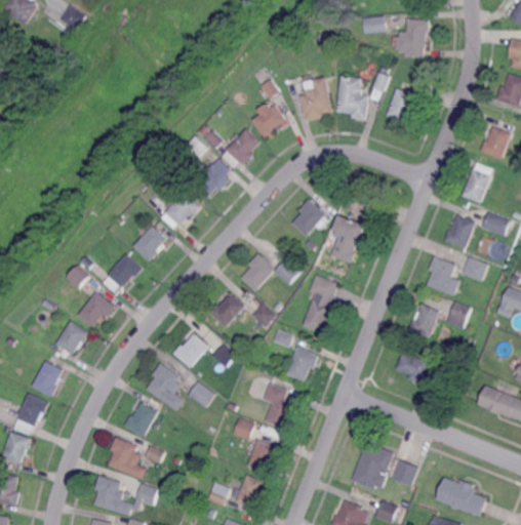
[(32,0),(37,4),(24,23),(0,7),(0,4),(2,0),(32,0)]
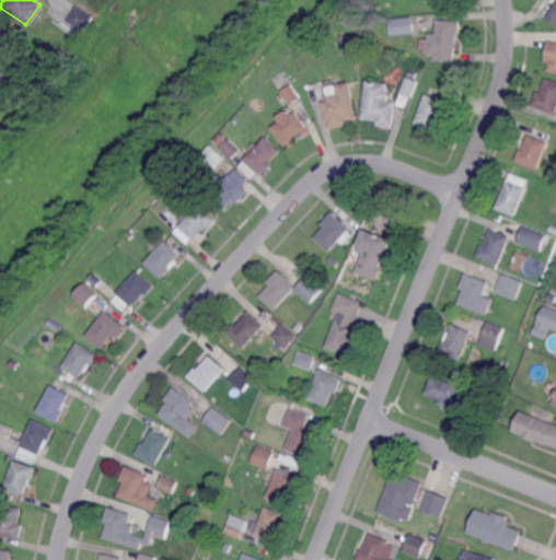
[(555,25),(544,18),(554,0),(555,0),(555,25)]
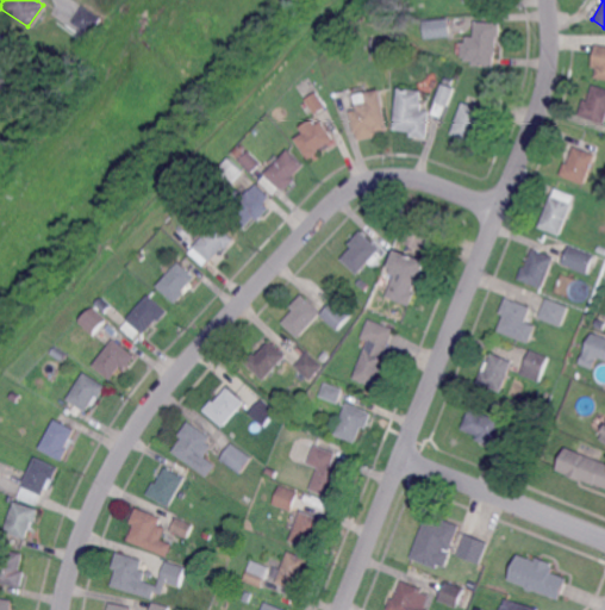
[(82,41),(80,39),(78,45),(69,39),(73,35),(68,31),(72,24),(68,22),(79,5),(97,18),(82,41)]
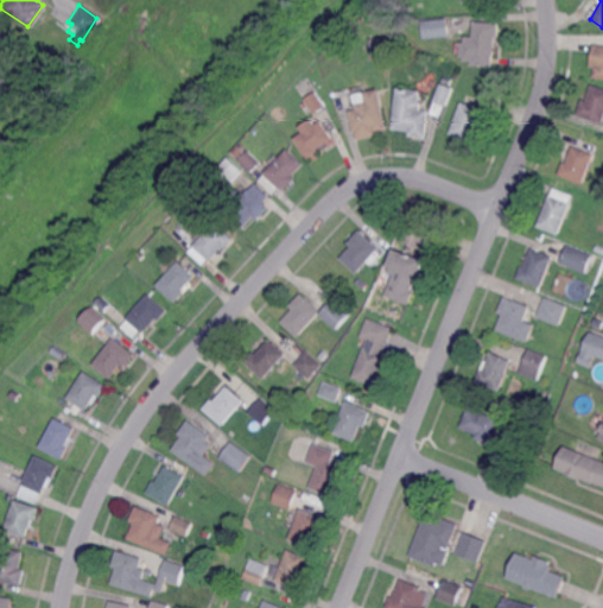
[(420,38),(419,21),(442,19),(444,36),(420,38)]
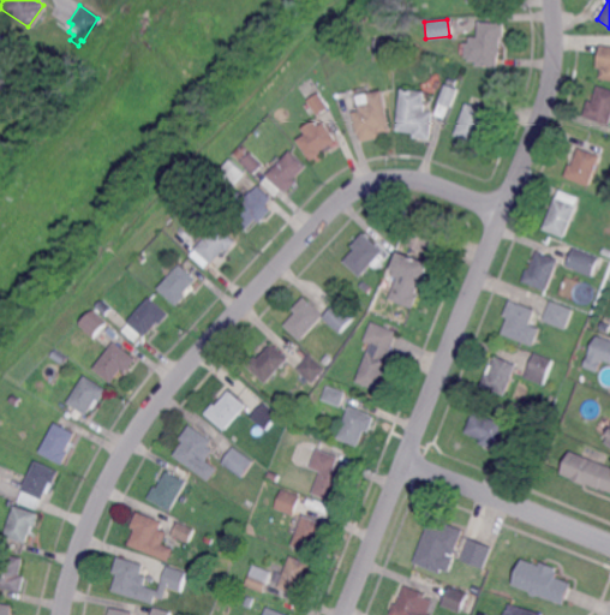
[(502,37),(500,37),(498,58),(496,57),(495,69),(474,67),(474,63),(467,61),(467,59),(464,59),(465,43),(468,43),(468,37),(476,37),(477,23),(503,24),(502,37)]
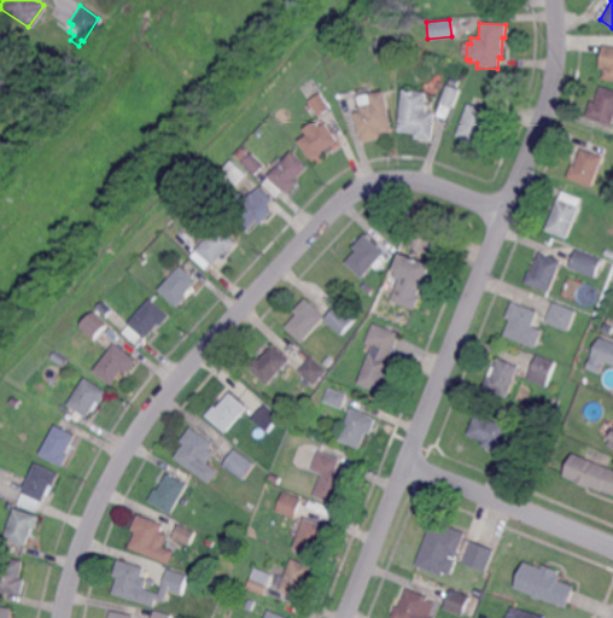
[(0,35),(16,47),(0,69),(0,35)]
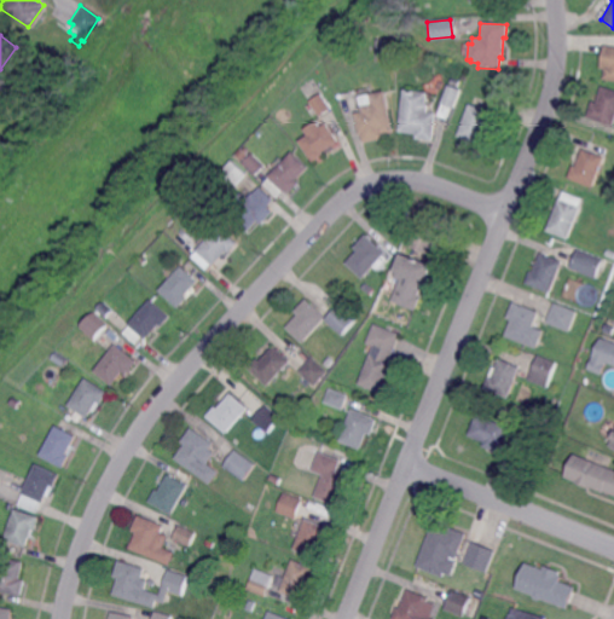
[(374,58),(374,41),(388,40),(389,57),(374,58)]
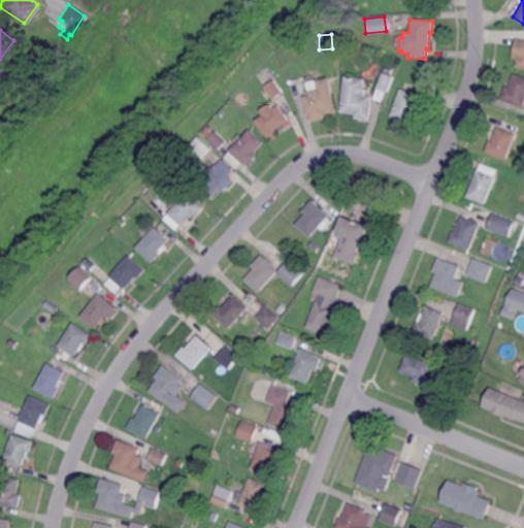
[(523,68),(514,67),(515,58),(513,57),(516,38),(523,39),(523,68)]
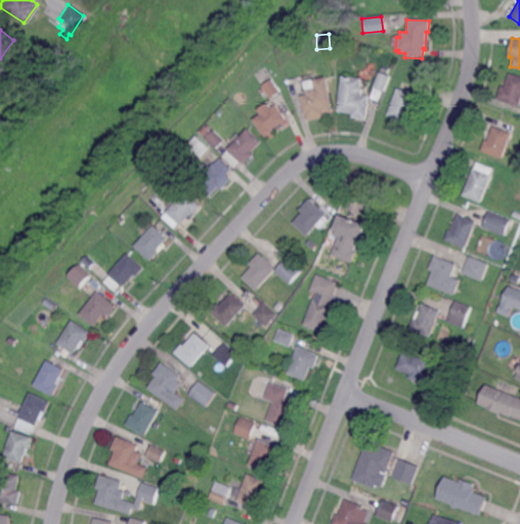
[(383,92),(373,89),(378,73),(388,76),(383,92)]
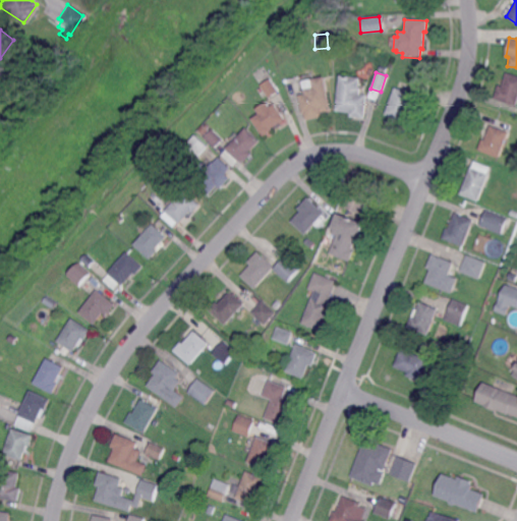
[(516,99),(515,106),(493,99),(497,84),(501,85),(506,72),(516,75),(516,99)]
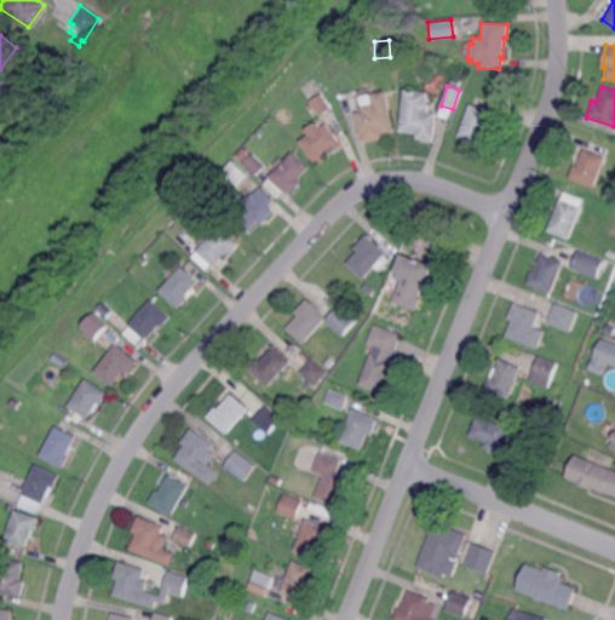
[(392,132),(379,135),(378,131),(358,135),(354,113),(361,112),(360,105),(371,103),(368,93),(384,91),(392,132)]
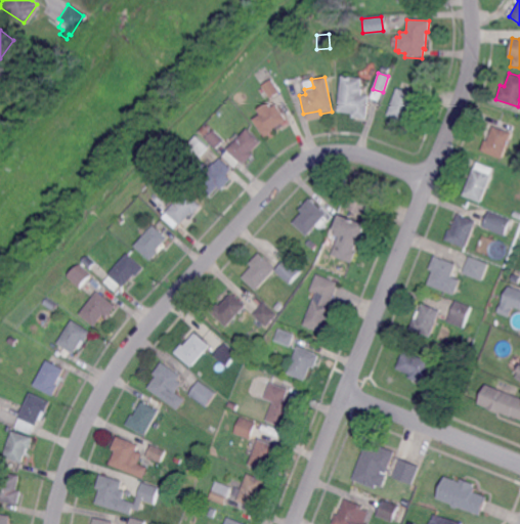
[(364,120),(350,118),(351,114),(336,112),(341,77),(360,79),(359,88),(361,89),(360,95),(367,96),(364,120)]
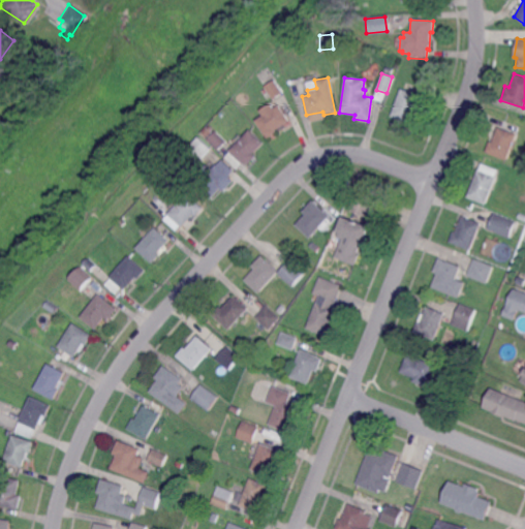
[(271,98),(261,86),(272,80),(280,93),(271,98)]
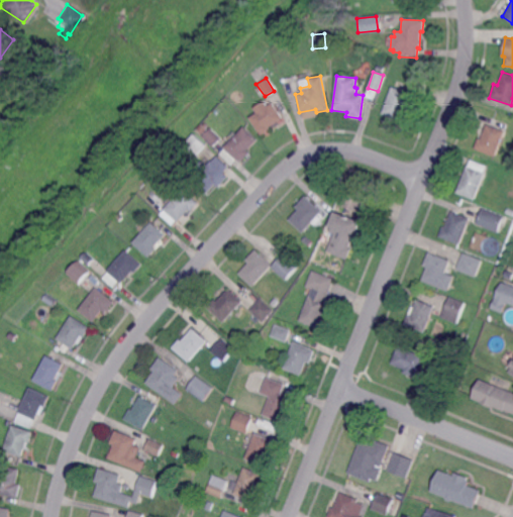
[(408,108),(404,107),(399,120),(381,113),(392,86),(413,95),(408,108)]
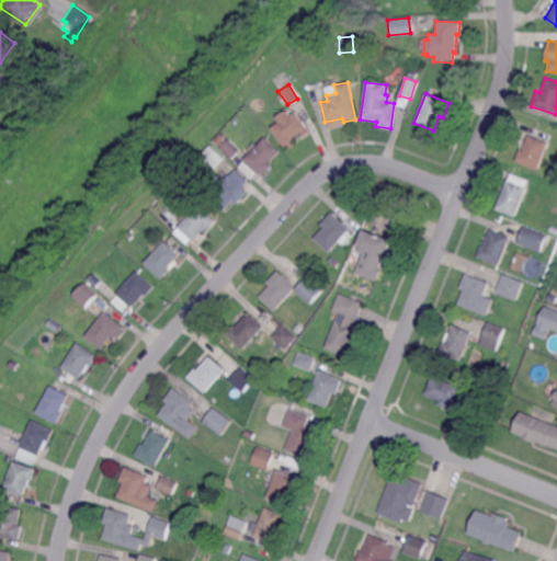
[(288,115),(293,112),(304,128),(291,137),(293,140),(282,148),(269,128),(276,123),(273,118),(284,111),(288,115)]
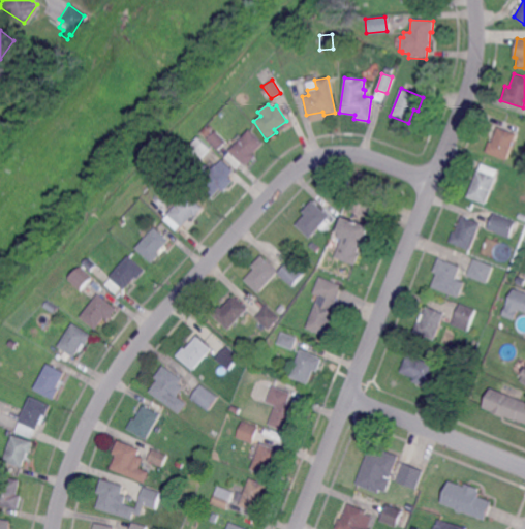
[(504,159),(483,151),(488,141),(490,142),(496,126),(515,133),(504,159)]
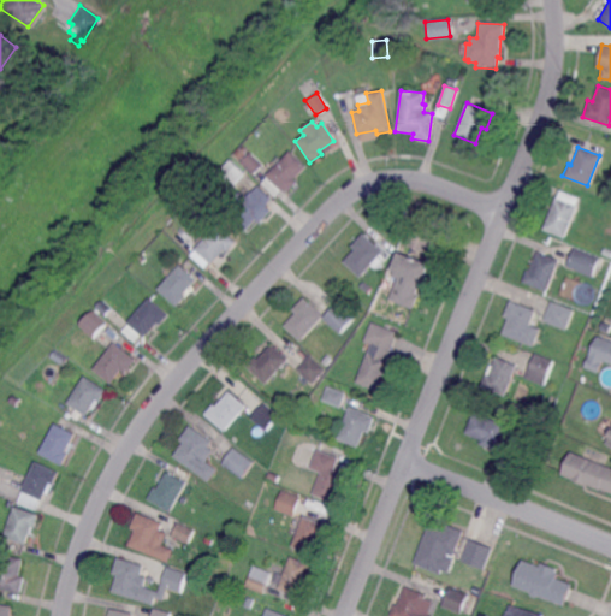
[(284,193),(280,189),(273,196),(259,182),(289,150),(304,166),(292,178),(295,182),(284,193)]
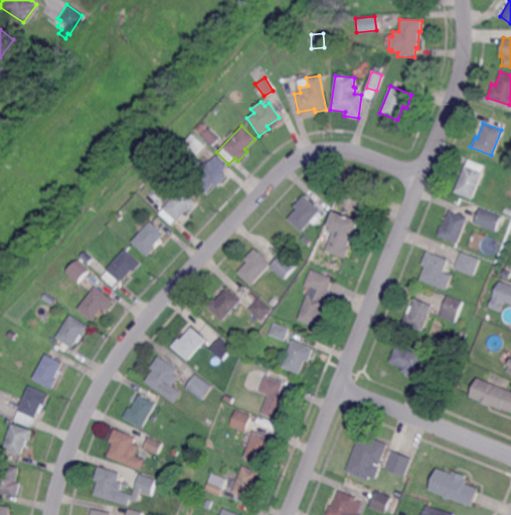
[(210,145),(199,136),(207,127),(218,137),(210,145)]
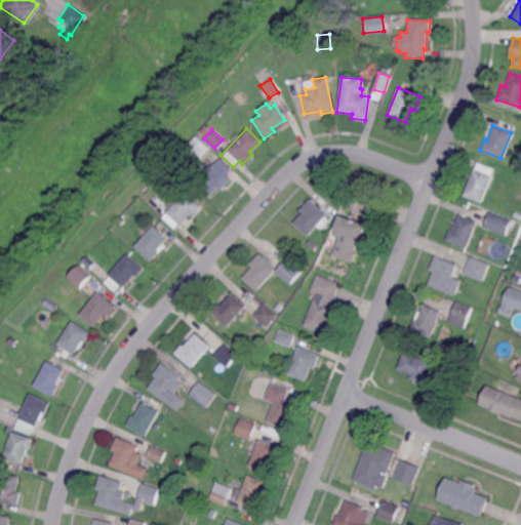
[(193,146),(187,140),(195,132),(201,138),(193,146)]
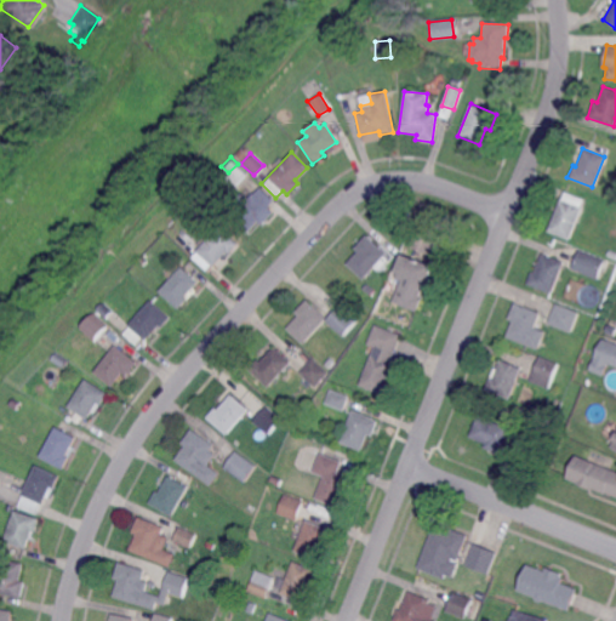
[(261,224),(257,221),(245,234),(228,218),(258,186),(273,200),(266,208),(272,212),(261,224)]
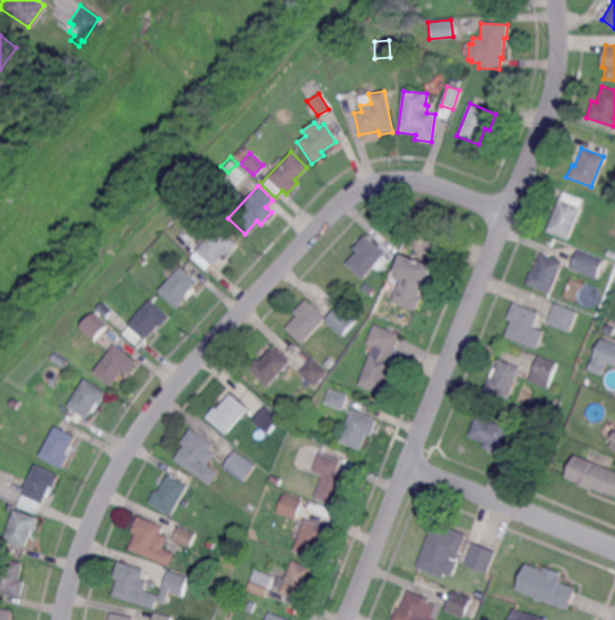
[(567,239),(546,230),(552,213),(550,212),(555,199),(558,200),(563,190),(582,199),(567,239)]
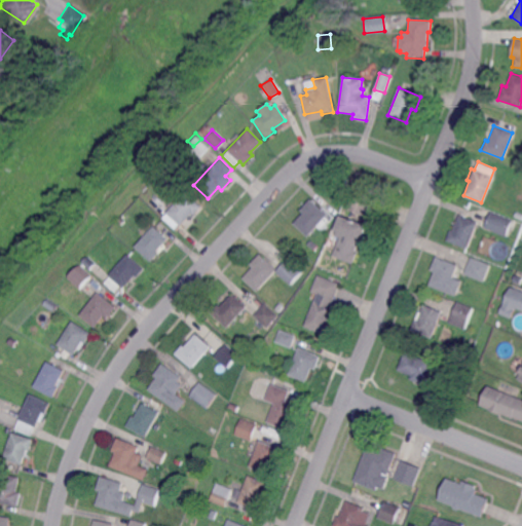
[(168,178),(160,171),(164,166),(173,174),(168,178)]
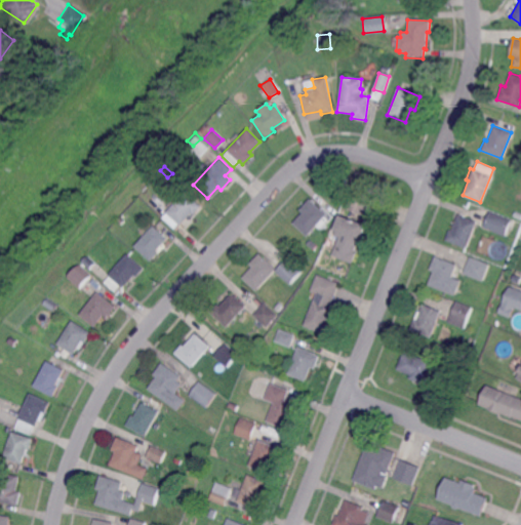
[(365,215),(344,207),(352,186),(373,195),(365,215)]
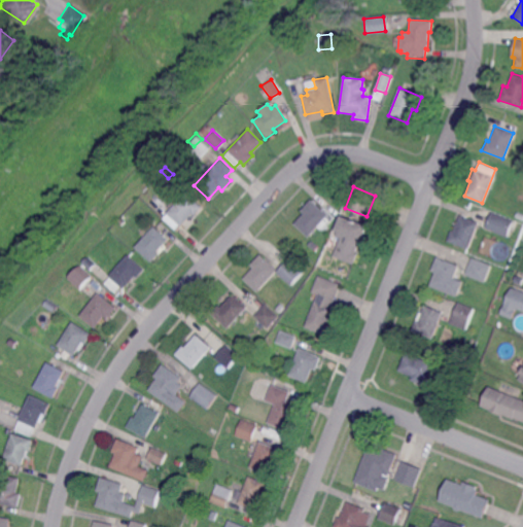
[(193,215),(192,214),(179,226),(178,225),(173,230),(162,219),(166,214),(165,213),(184,192),(200,207),(193,215)]
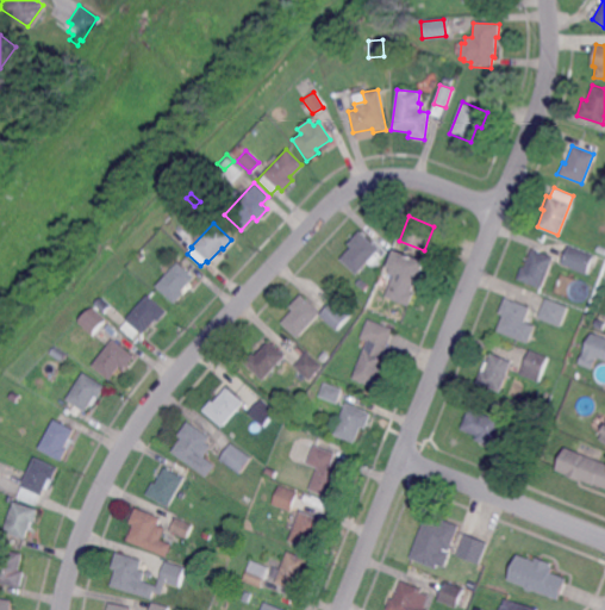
[(355,274),(338,259),(350,247),(347,243),(359,230),(379,249),(355,274)]
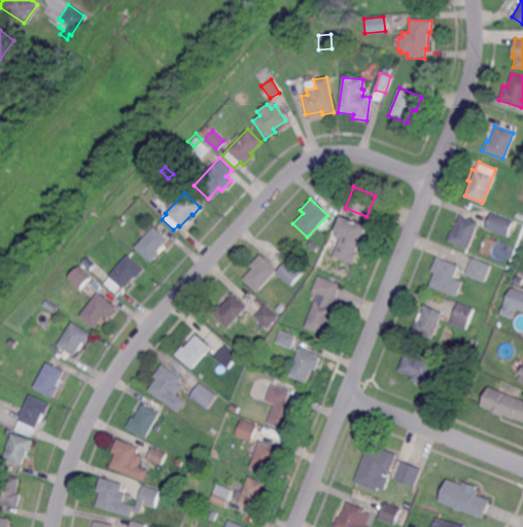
[(522,217),(522,220),(513,217),(515,211),(522,213),(522,217)]
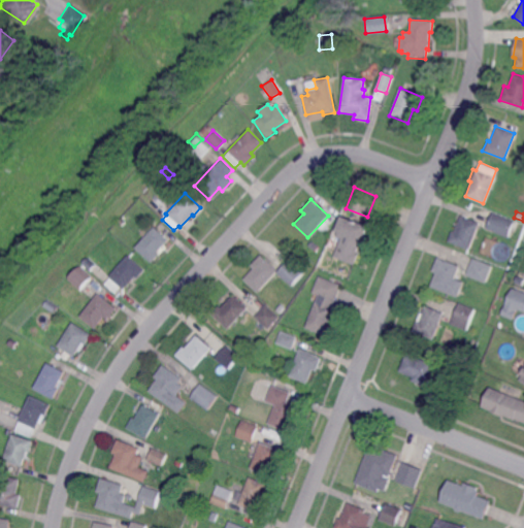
[(506,238),(485,229),(491,212),(513,222),(506,238)]
